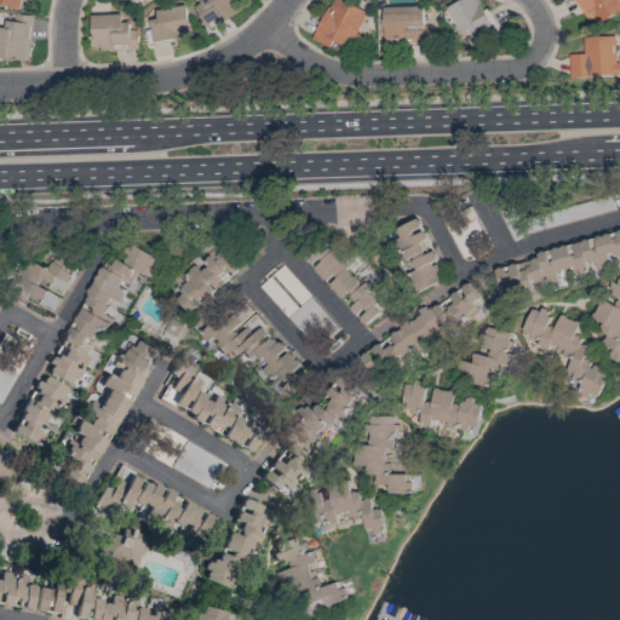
[(0,0),(0,5),(17,10),(19,0),(0,0)]
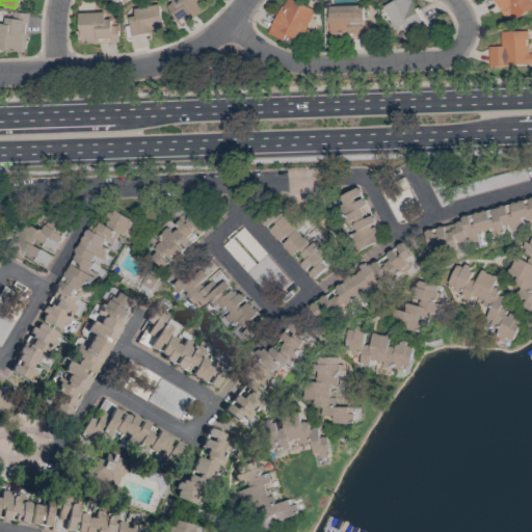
[(206,8),(201,0),(163,0),(179,25),(206,8)]
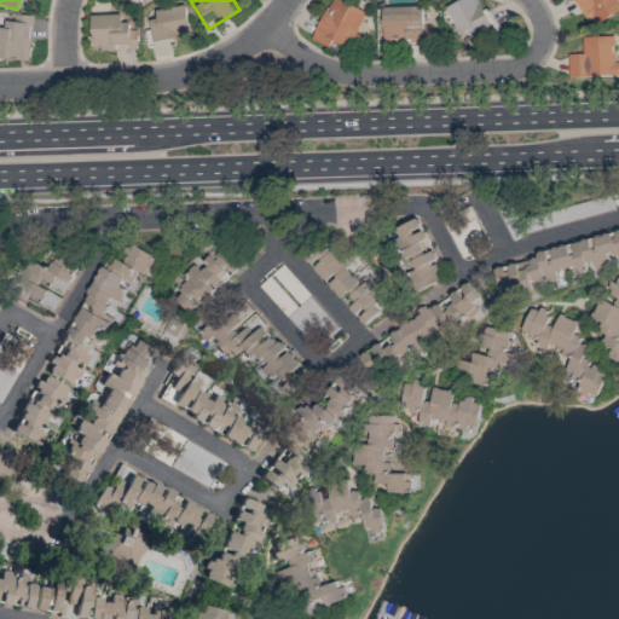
[(365,12),(339,0),(330,0),(311,40),(328,47),(331,41),(356,53),(363,39),(356,34),(365,12)]
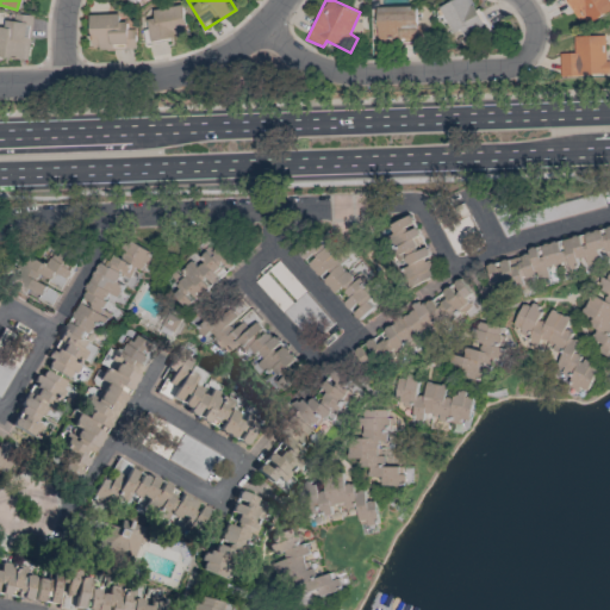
[(453,0),(439,6),(452,35),(461,30),(465,37),(484,27),(471,0),(453,0)]
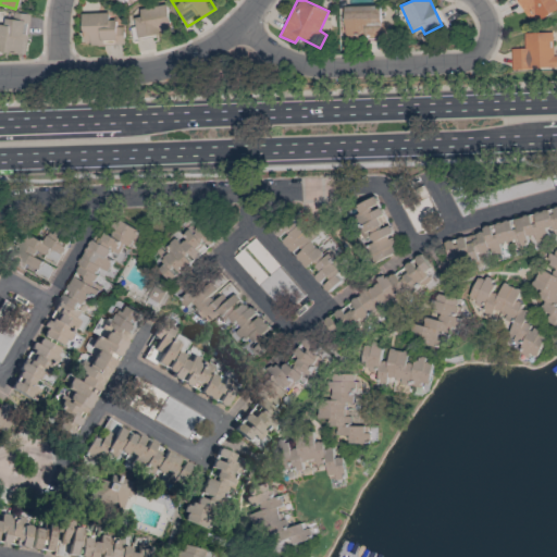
[(556,10),(556,1),(556,0),(518,0),(532,25),(556,10)]
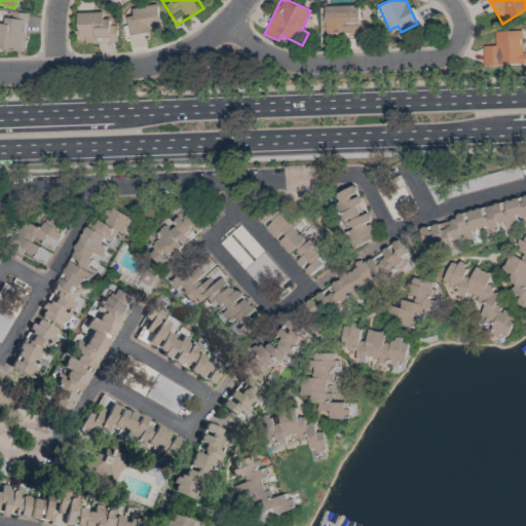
[(127,38),(162,30),(156,5),(125,12),(128,27),(124,28),(127,38)]
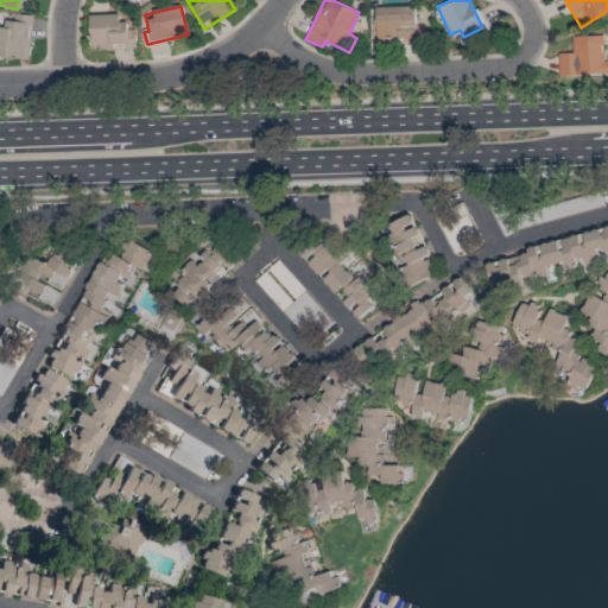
[(375,7),(377,44),(424,43),(423,25),(416,25),(415,6),(375,7)]
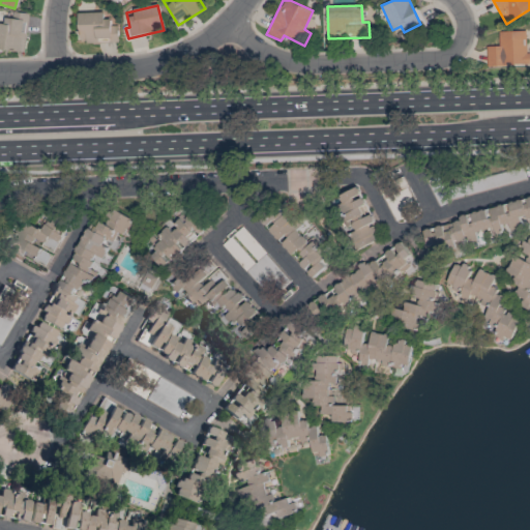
[(0,50),(25,52),(26,13),(11,12),(10,22),(0,21),(0,50)]
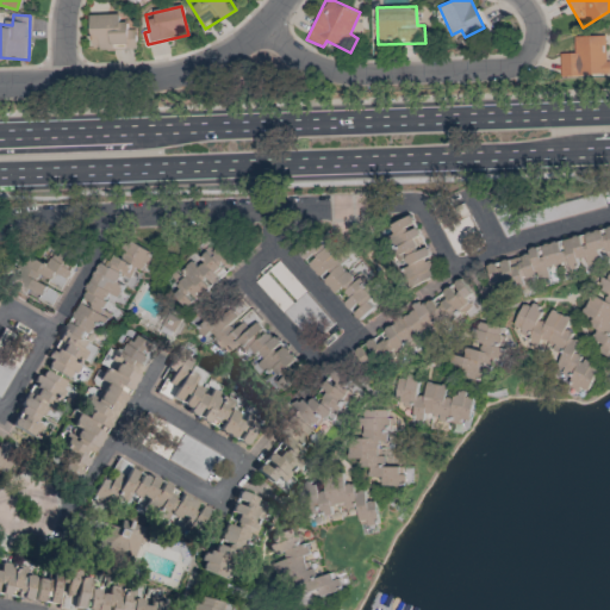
[(89,16),(91,50),(136,49),(135,29),(124,30),(123,14),(89,16)]
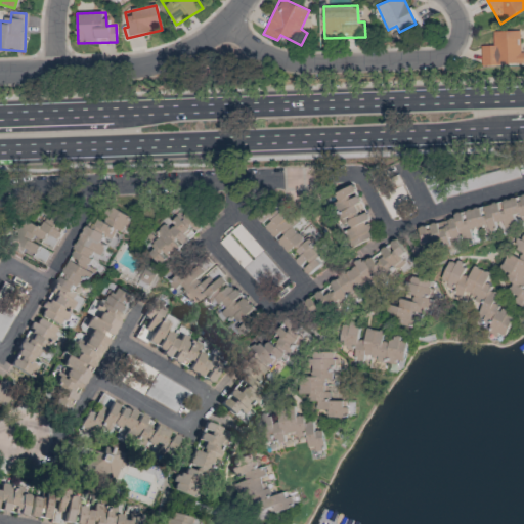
[(492,32),(493,46),(481,46),(481,66),(522,64),(520,31),(492,32)]
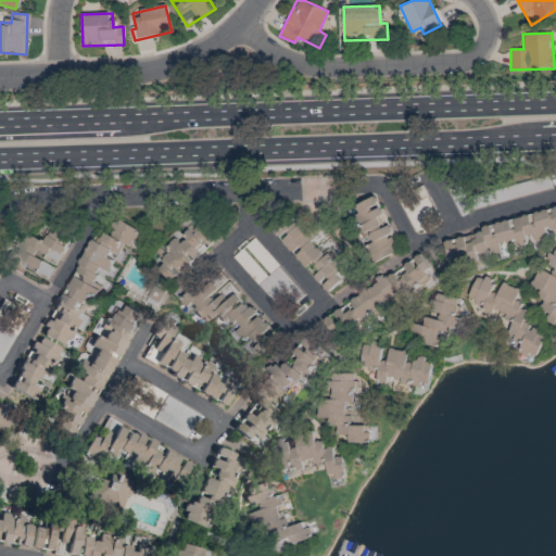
[(419,182),(406,190),(399,176),(389,181),(415,232),(439,219),(419,182)]
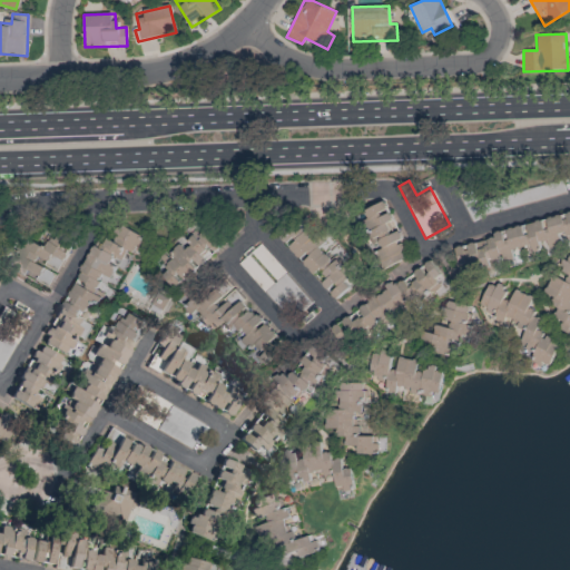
[(564,195),(561,180),(475,202),(472,187),(461,190),(468,218),(564,195)]
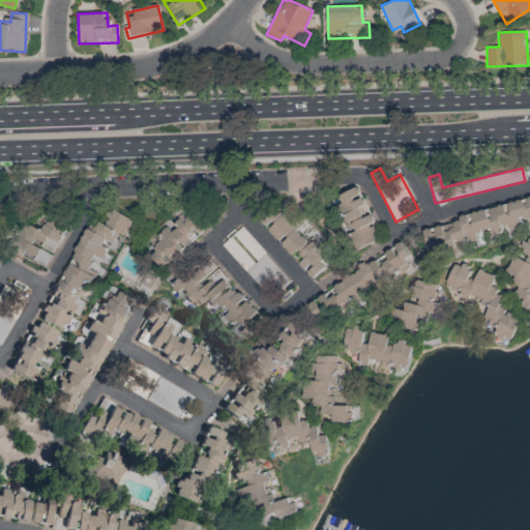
[(333,198),(356,249),(377,240),(370,224),(373,222),(357,187),(333,198)]
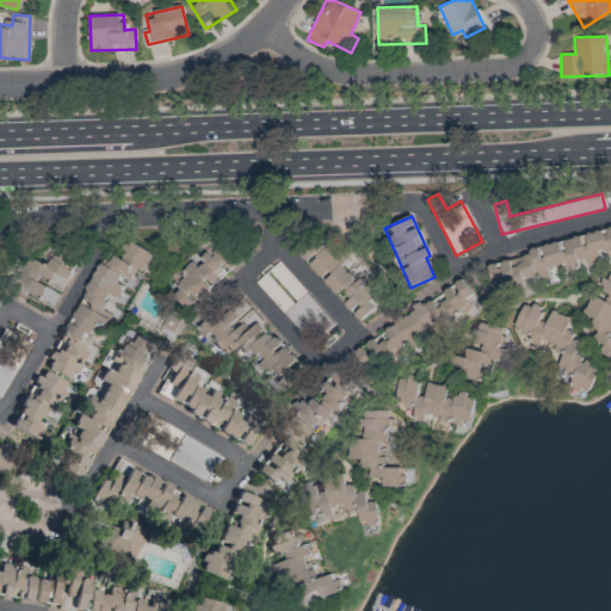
[(610,229),(488,259),(495,290),(580,270),(578,259),(587,258),(590,266),(602,264),(598,251),(606,248),(609,259),(610,258),(610,229)]
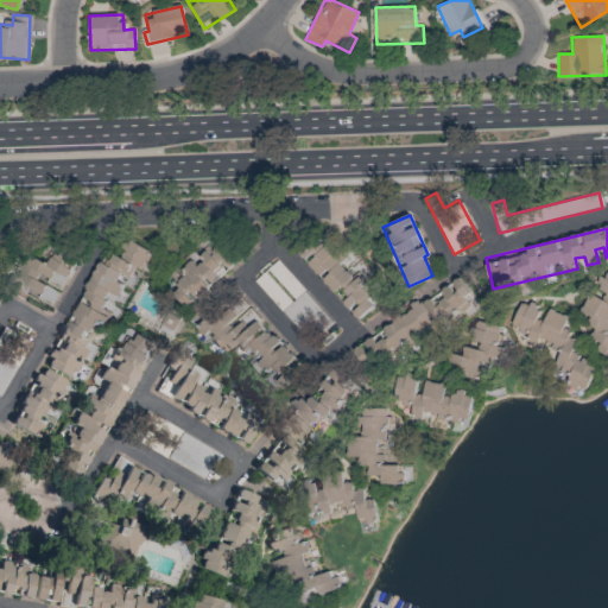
[(46,367),(69,377),(89,333),(99,336),(107,316),(102,314),(111,293),(121,298),(130,278),(128,277),(133,266),(144,271),(153,251),(126,240),(119,257),(113,253),(108,265),(99,261),(83,296),(80,293),(46,367)]
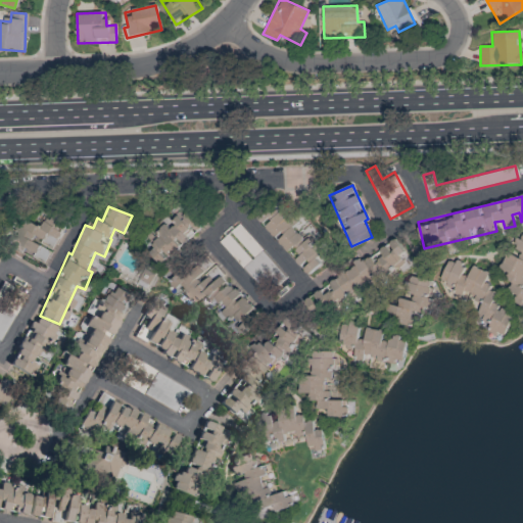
[(304,237),(303,238),(293,227),(298,222),(290,212),(286,217),(276,206),(258,222),(306,276),(325,260),(304,237)]
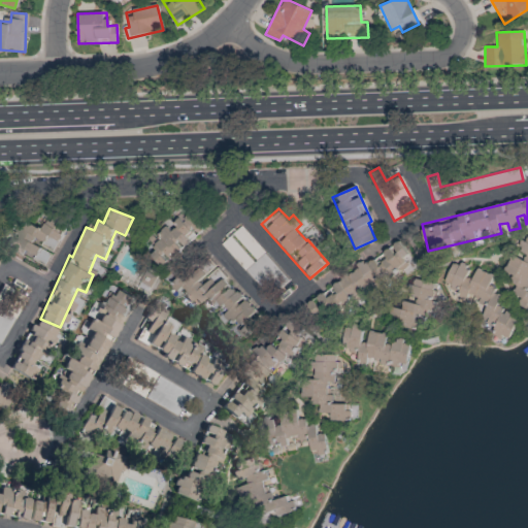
[(205,229),(191,212),(186,218),(180,212),(145,243),(153,252),(151,254),(163,266),(205,229)]
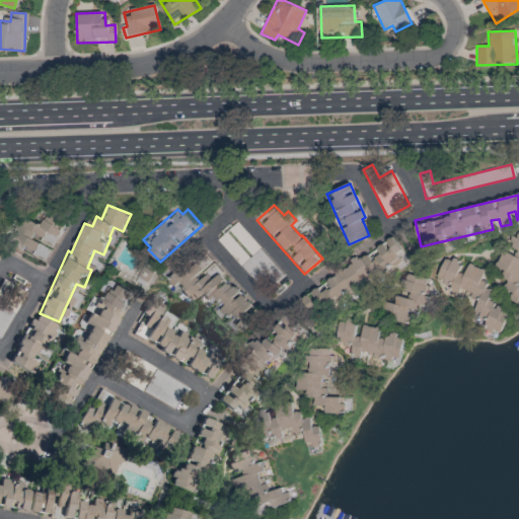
[(7,244),(44,263),(51,247),(53,247),(67,219),(54,213),(51,218),(43,214),(38,224),(21,215),(7,244)]
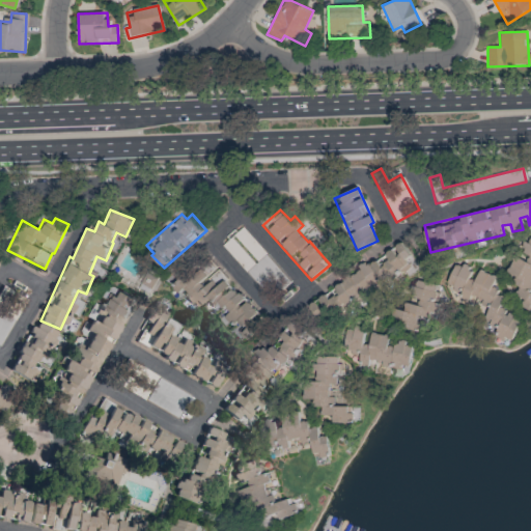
[(271,300),(290,282),(246,230),(236,238),(257,260),(254,263),(231,238),(223,245),(271,300)]
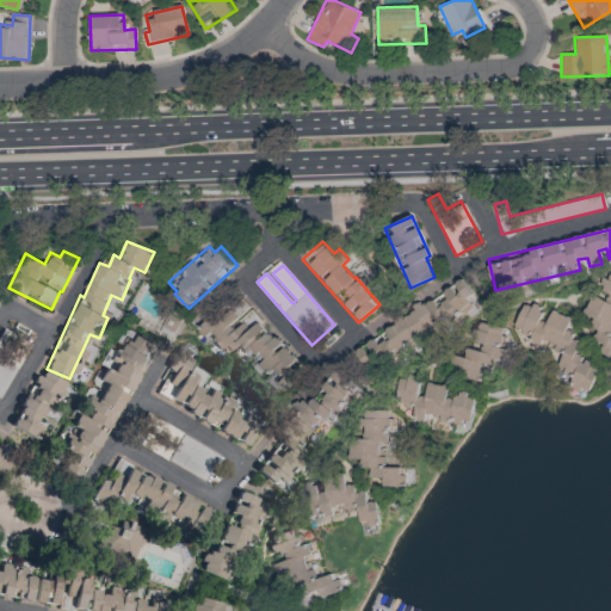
[(610,278),(602,298),(593,295),(580,321),(599,329),(591,346),(610,356),(610,335),(610,332),(610,278)]
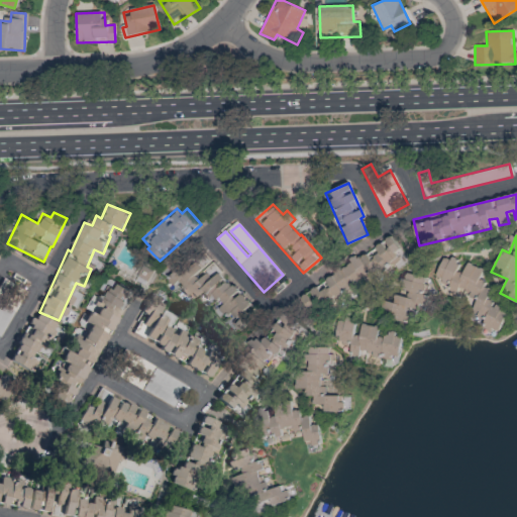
[(333,298),(403,259),(392,237),(330,273),(332,278),(309,291),(310,294),(298,300),(309,319),(337,303),(333,298)]
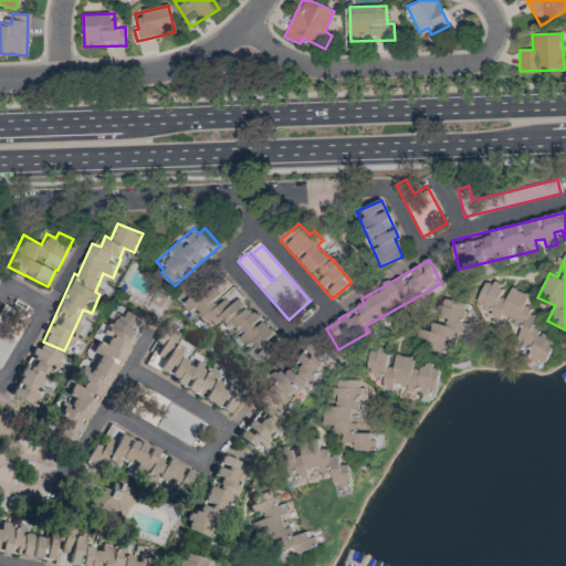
[(184,301),(205,331),(219,321),(252,367),(278,349),(270,338),(271,337),(237,286),(226,294),(215,280),(184,301)]
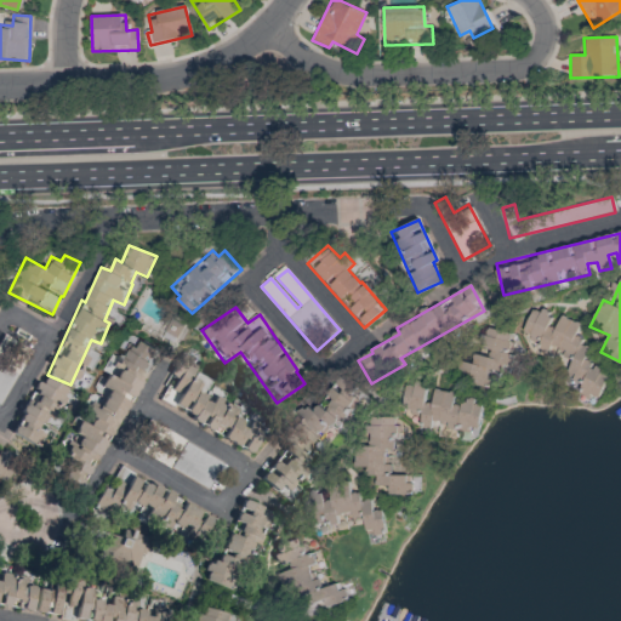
[(518,346),(576,365),(569,387),(600,398),(610,371),(584,363),(591,345),(575,339),(580,323),(560,315),(556,328),(547,324),(551,314),(531,307),(518,346)]
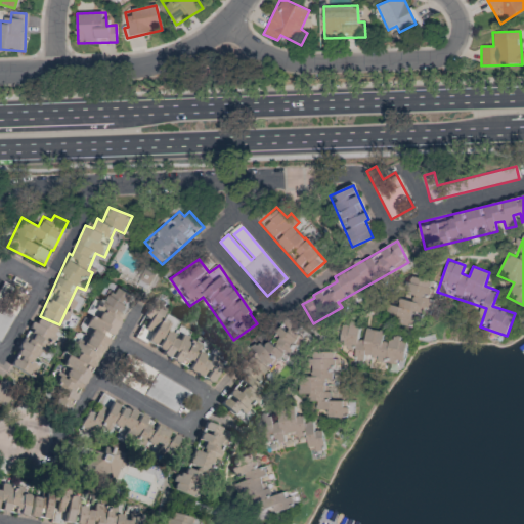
[(436,285),(409,274),(392,319),(410,328),(417,312),(423,314),(426,307),(428,307),(436,285)]
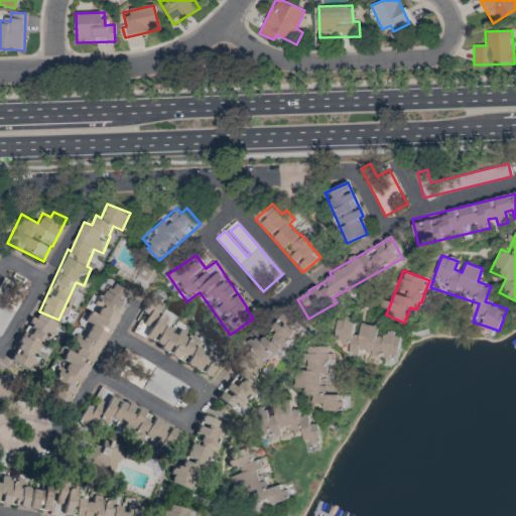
[(0,339),(23,290),(11,284),(12,282),(1,276),(0,277),(0,339)]
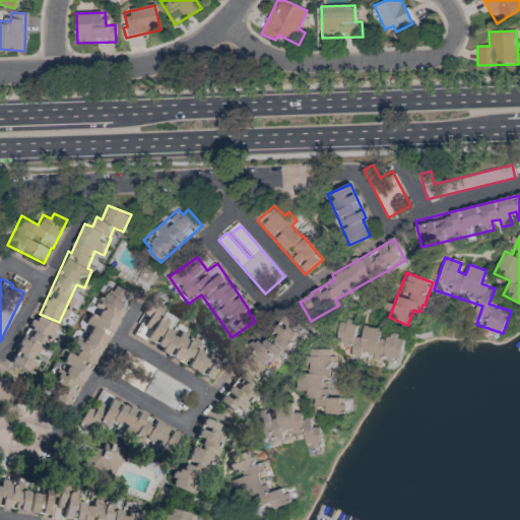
[(130,291),(117,285),(115,288),(107,284),(92,310),(91,310),(84,323),(90,326),(81,343),(74,339),(45,396),(69,409),(130,291)]
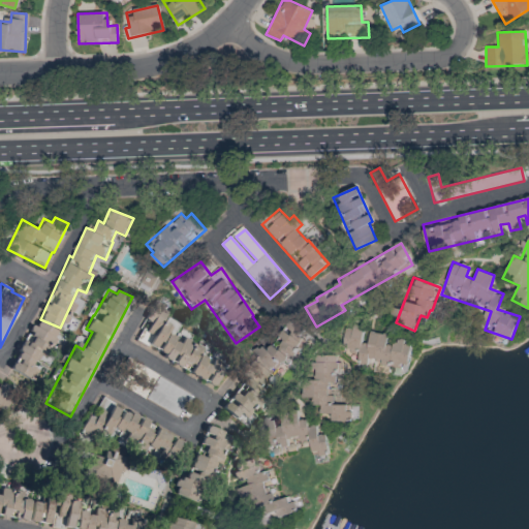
[(133,338),(211,387),(224,368),(180,339),(180,341),(164,331),(168,324),(162,320),(168,312),(155,304),(133,338)]
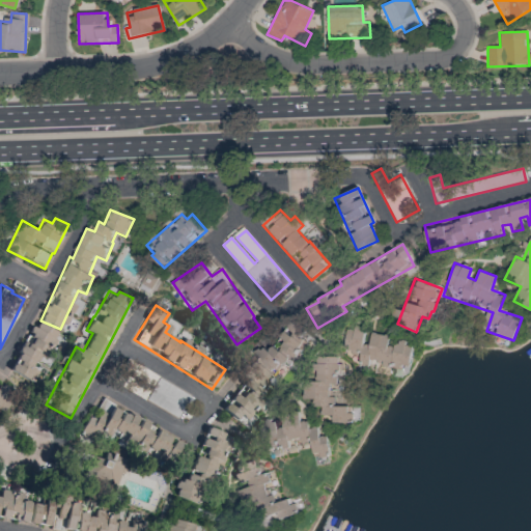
[(57,332),(35,319),(8,369),(30,381),(36,368),(32,366),(40,351),(46,354),(57,332)]
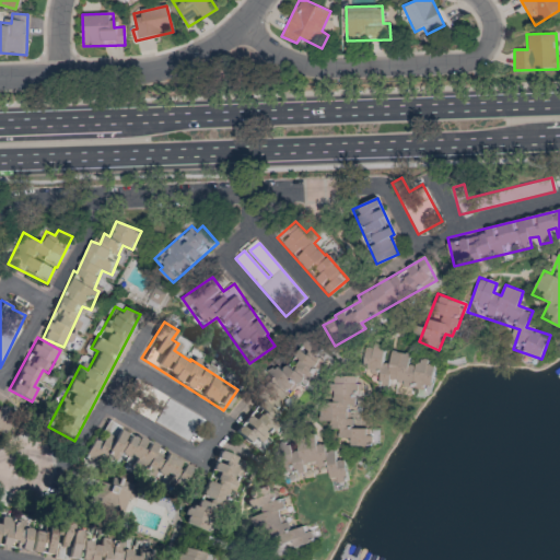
[(231,428),(255,448),(273,426),(269,422),(278,412),(272,408),(295,381),(303,387),(328,357),(310,341),(284,373),(280,369),(231,428)]
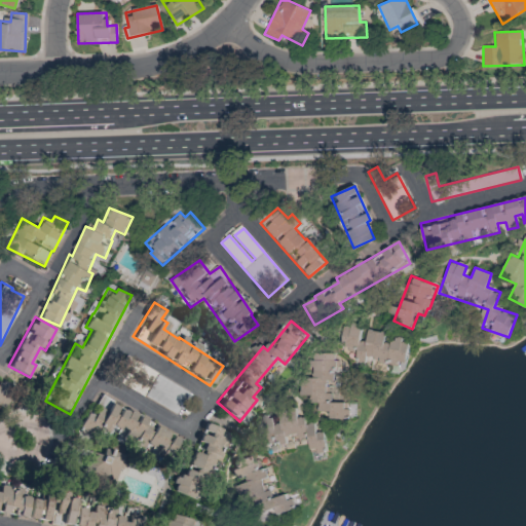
[(355,366),(396,370),(397,362),(406,363),(408,342),(402,342),(402,338),(386,337),(386,332),(364,330),(364,326),(343,324),(341,350),(357,352),(355,366)]
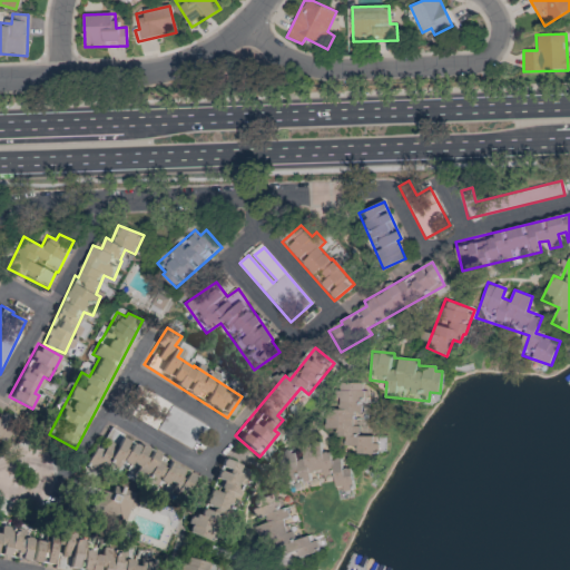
[(344,453),(375,455),(376,436),(359,435),(359,426),(353,425),(354,412),(362,413),(363,383),(334,383),(333,433),(345,433),(344,453)]
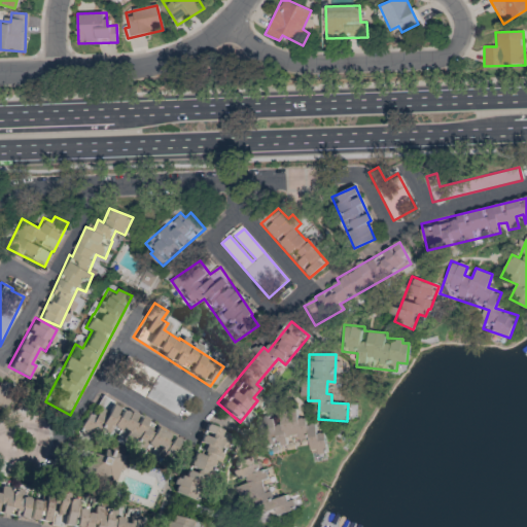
[(188,390),(123,355),(109,379),(176,414),(188,390)]
